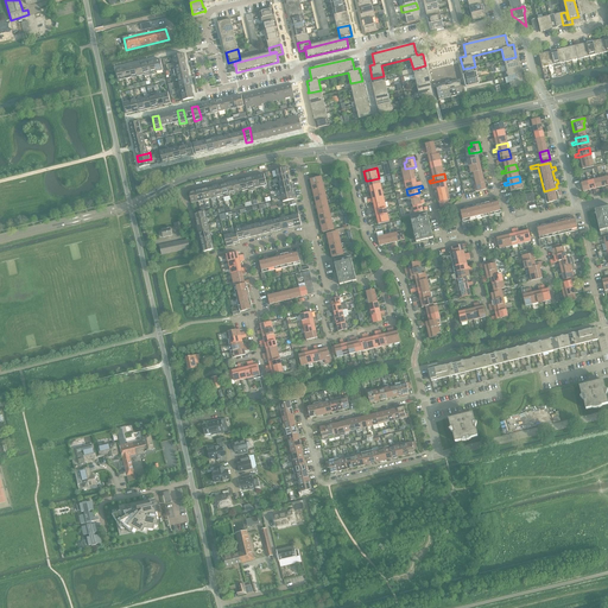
[(557,192),(557,188),(544,191),(546,204),(559,201),(558,196),(562,195),(561,191),(557,192)]
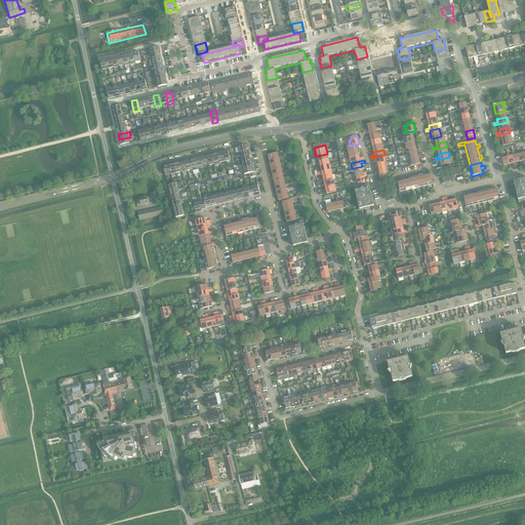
[(460,166),(453,168),(455,175),(462,173),(460,166)]
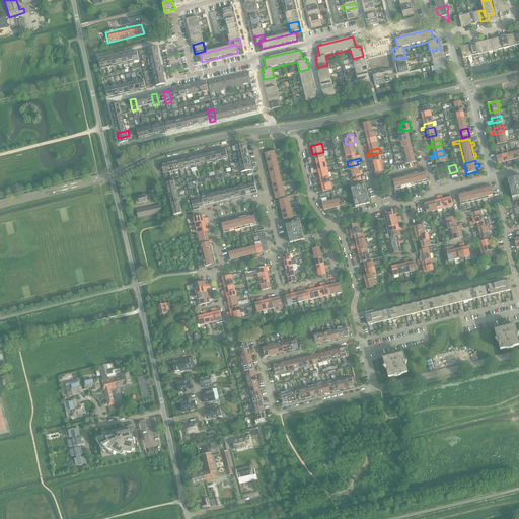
[(418,173),(415,173),(417,184),(428,182),(425,171),(422,172),(421,169),(418,170),(418,173)]
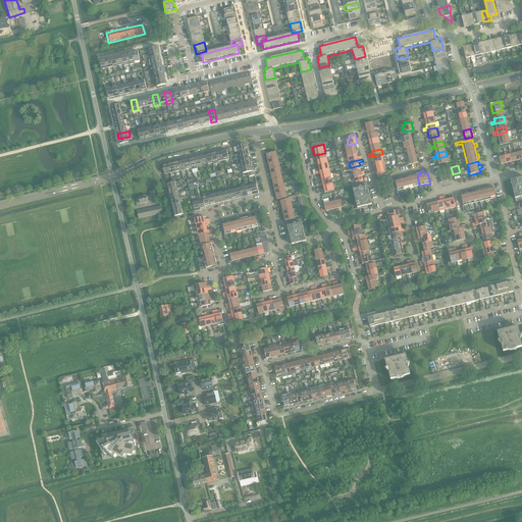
[(398,191),(397,191),(398,198),(401,197),(399,191),(419,186),(417,174),(413,175),(412,173),(409,174),(410,176),(403,178),(402,175),(399,176),(399,178),(395,179),(398,191)]
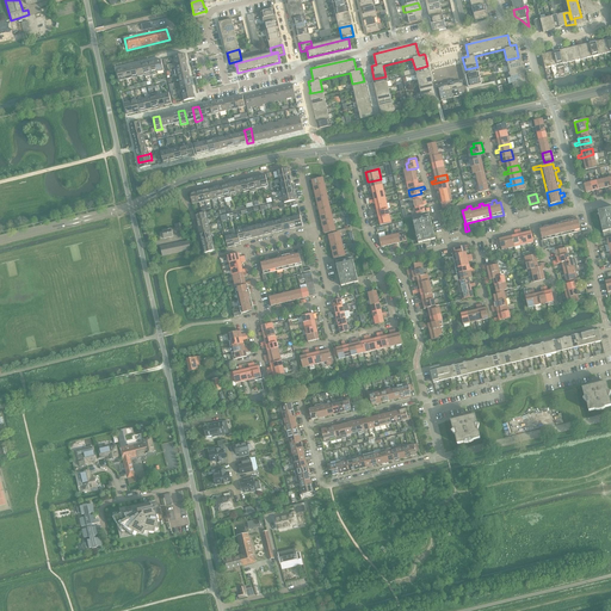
[(610,208),(598,211),(603,233),(604,236),(610,234),(610,208)]
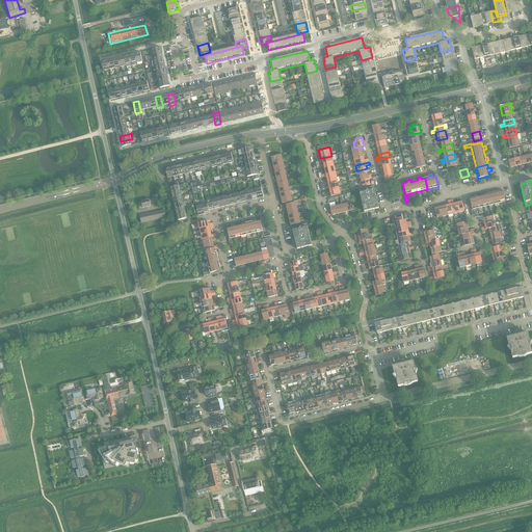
[(374,186),(360,190),(360,193),(365,212),(379,209),(374,190),(375,190),(374,186)]
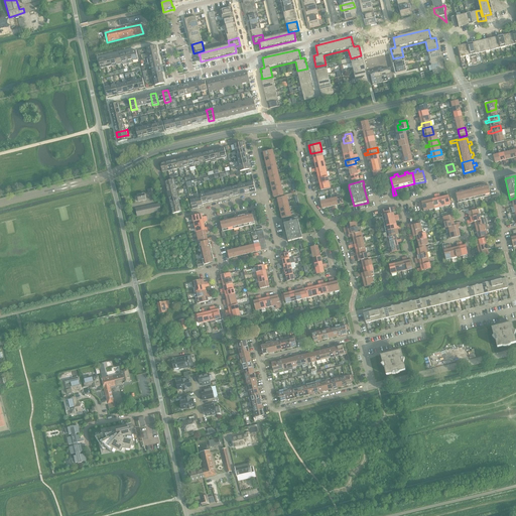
[(480,184),(481,186),(477,187),(480,199),(491,196),(488,184),(484,185),(483,183),(480,184)]
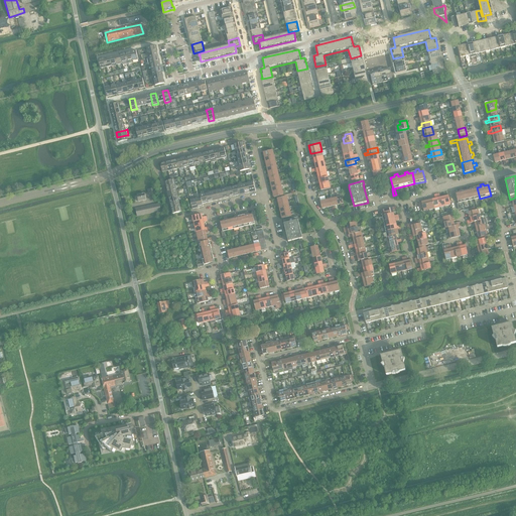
[(461,209),(460,203),(480,199),(477,187),(474,188),(473,185),(470,186),(470,189),(463,190),(462,188),(459,189),(460,191),(456,192),(458,204),(457,204),(459,210),(461,209)]
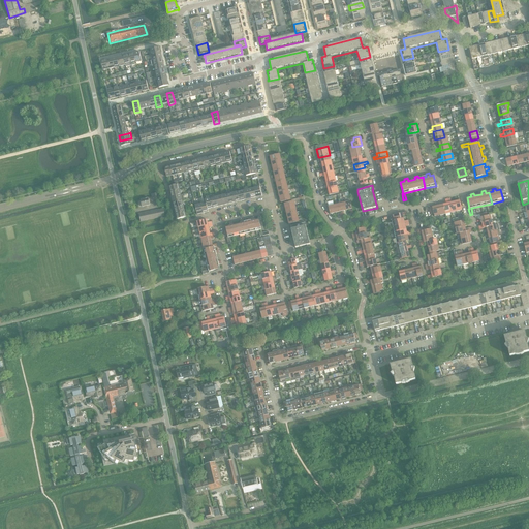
[(149,198),(141,200),(142,207),(150,206),(149,201),(153,200),(160,199),(159,193),(152,194),(152,197),(149,198)]
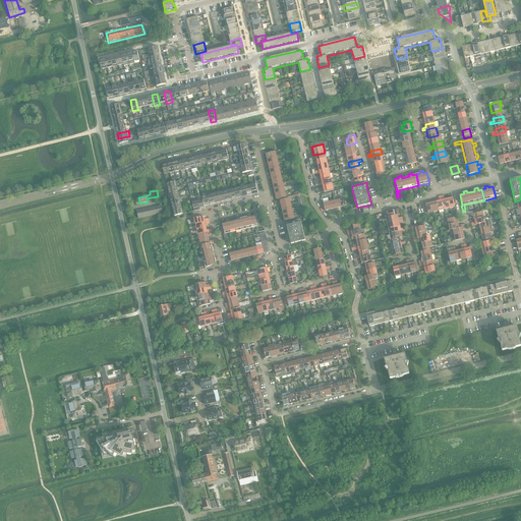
[(450,209),(447,198),(445,199),(444,195),(441,196),(444,210),(450,209)]
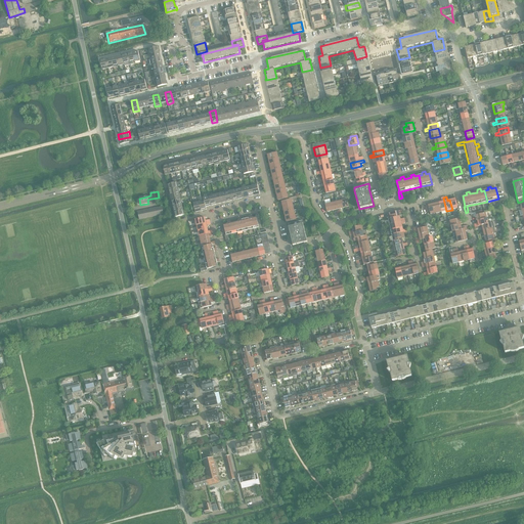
[(428,205),(425,206),(427,213),(430,212),(430,215),(436,213),(434,204),(428,205)]
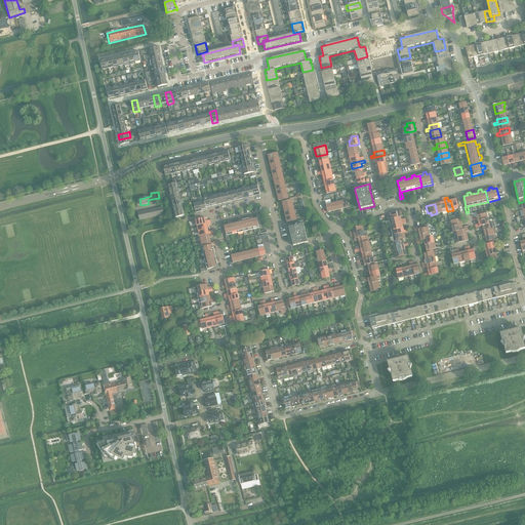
[(164,215),(162,207),(137,212),(139,219),(159,216),(160,218),(164,217),(164,215)]
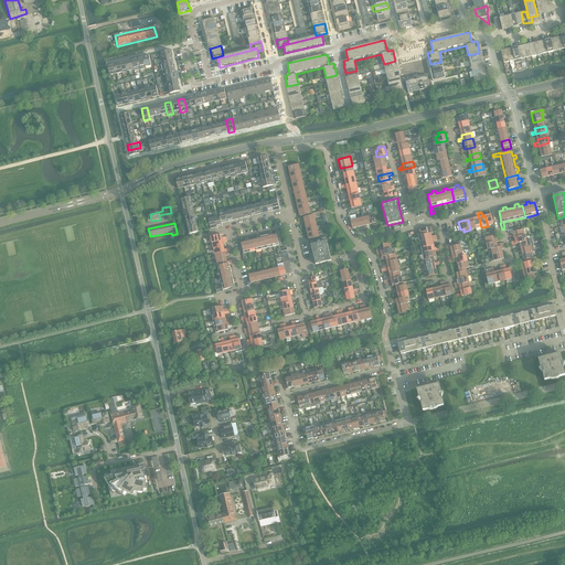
[(430,231),(435,230),(434,226),(419,230),(420,236),(432,234),(430,231)]
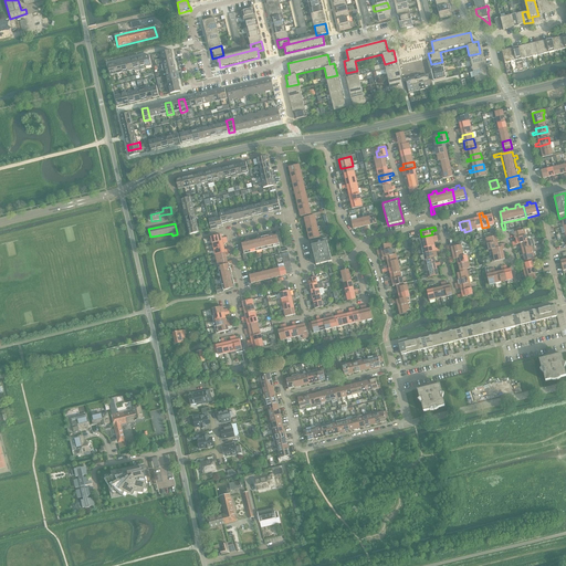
[(513,229),(514,232),(515,239),(526,237),(524,230),(522,231),(521,228),(513,229)]
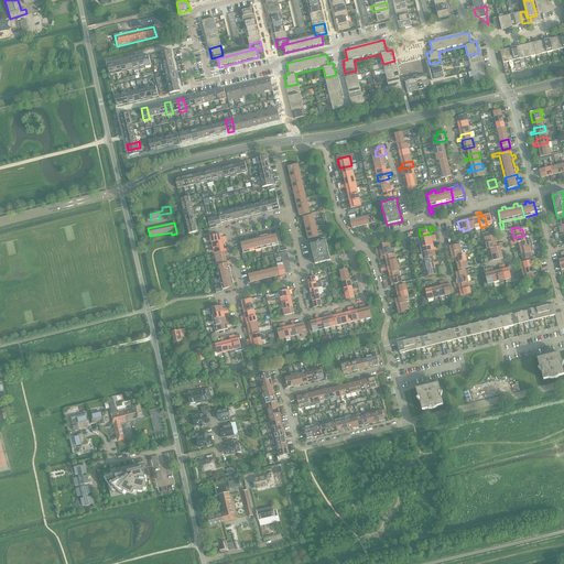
[(279,245),(278,239),(275,234),(271,235),(271,231),(268,232),(268,235),(264,236),(267,248),(279,245)]
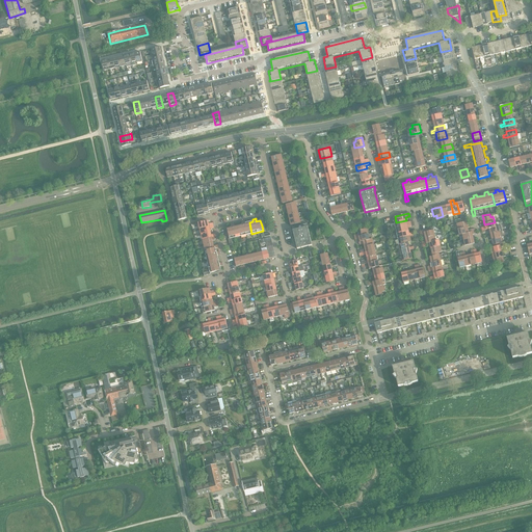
[(227,228),(230,239),(229,239),(230,245),(233,245),(231,239),(251,234),(249,222),(245,223),(244,221),(241,221),(242,224),(234,227),(234,223),(231,224),(231,227),(227,228)]
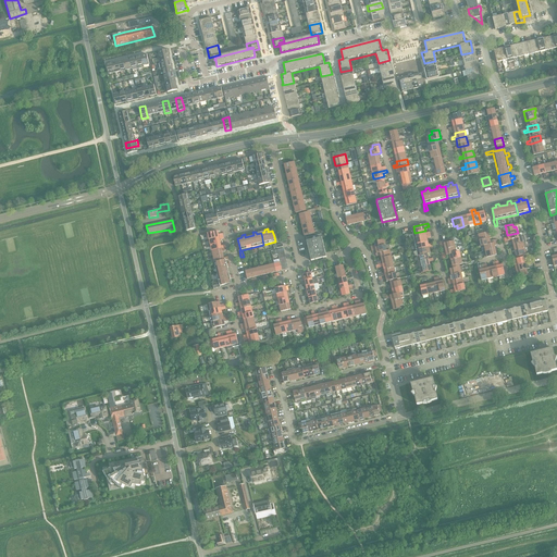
[(519,238),(519,237),(518,233),(507,235),(508,238),(504,238),(505,242),(508,242),(512,240),(511,239),(519,238)]
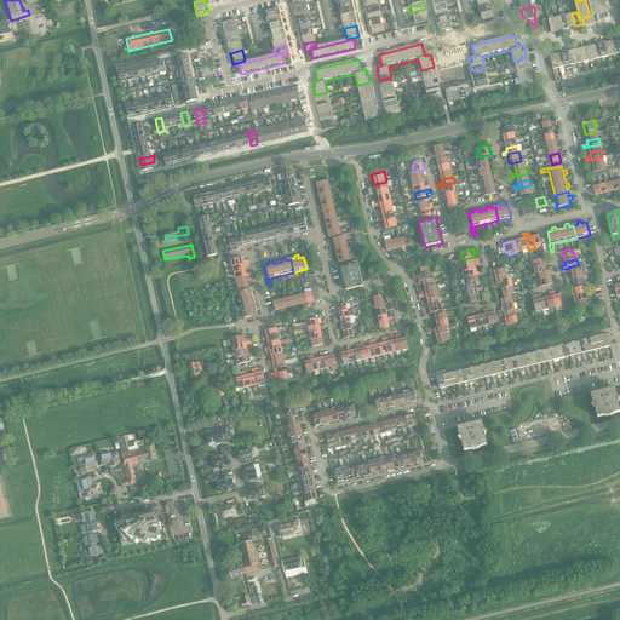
[(342,269),(346,291),(363,287),(359,265),(357,260),(340,265),(342,269)]
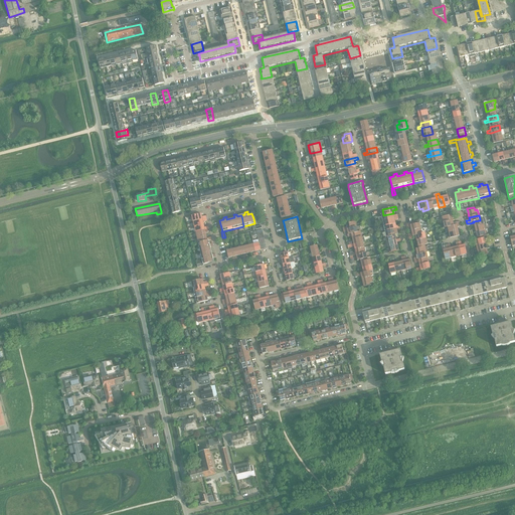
[(395,220),(400,219),(400,216),(382,220),(384,226),(395,223),(395,220)]
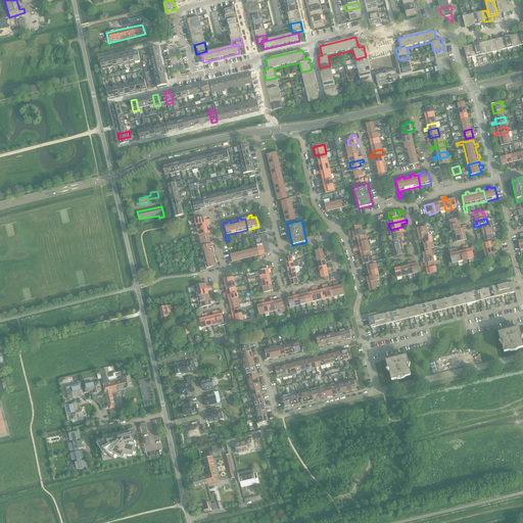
[(209,222),(196,225),(197,231),(207,228),(206,226),(210,225),(209,222)]
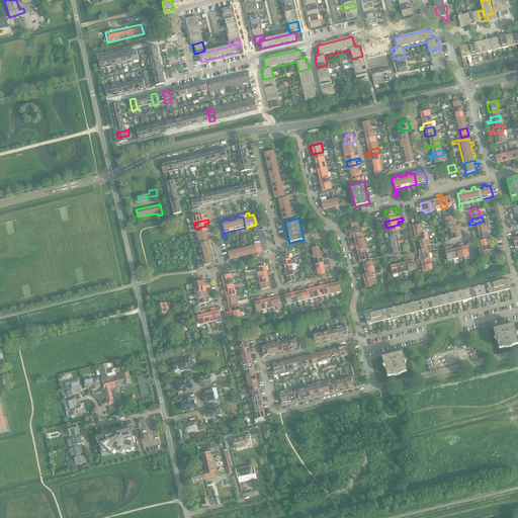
[(412,224),(413,227),(414,232),(423,230),(422,225),(419,225),(419,222),(412,224)]
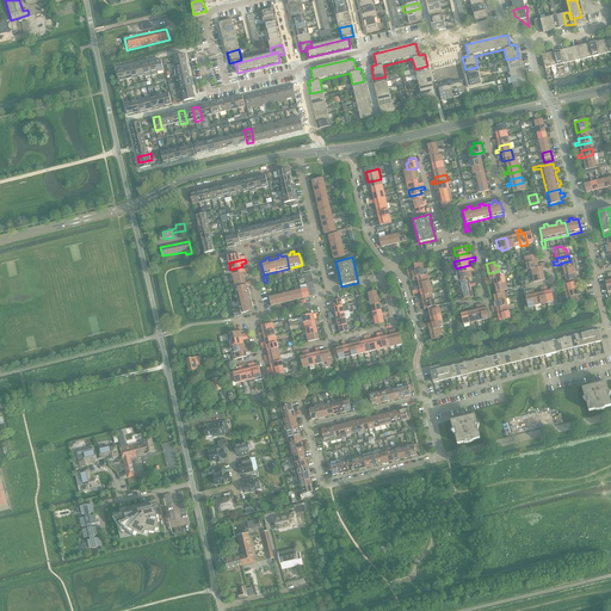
[(421,263),(411,265),(411,269),(407,270),(407,273),(423,270),(421,263)]
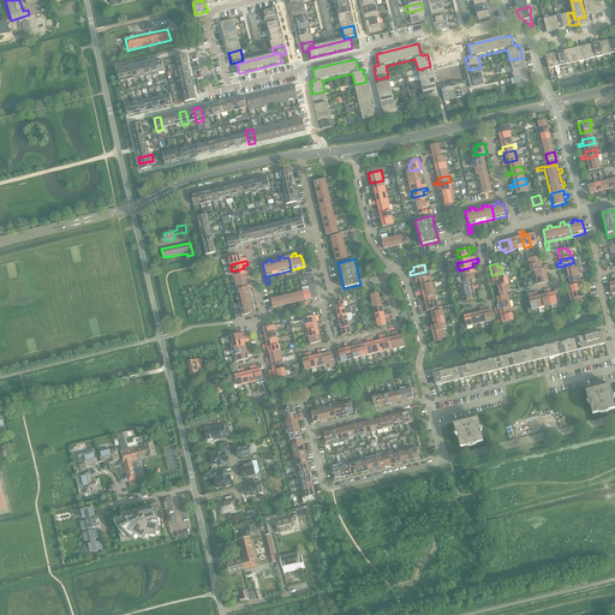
[(459,270),(458,270),(460,276),(478,272),(478,269),(473,270),(472,267),(459,270)]
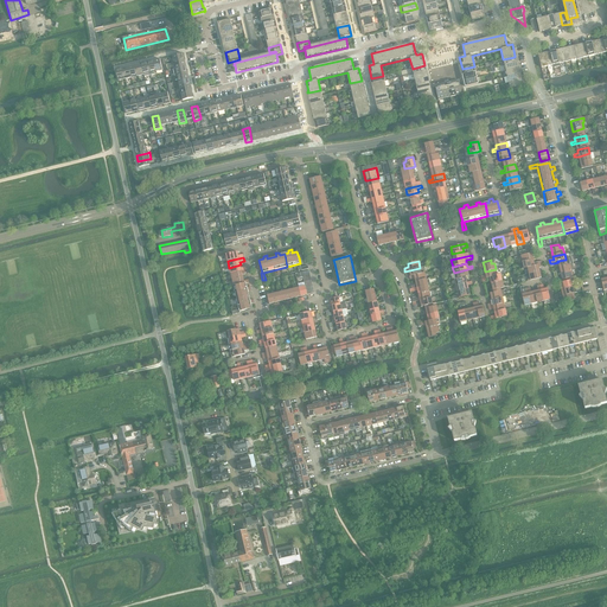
[(535,266),(528,268),(529,274),(540,272),(540,268),(543,267),(543,264),(540,264),(535,266)]
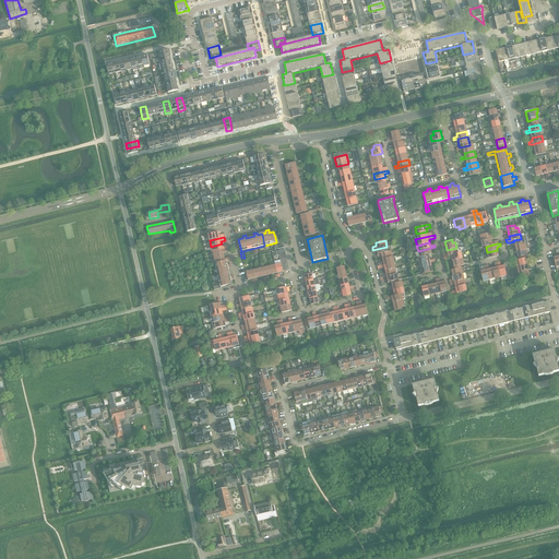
[(429,254),(432,254),(431,251),(436,250),(435,247),(418,251),(419,257),(421,257),(429,254)]
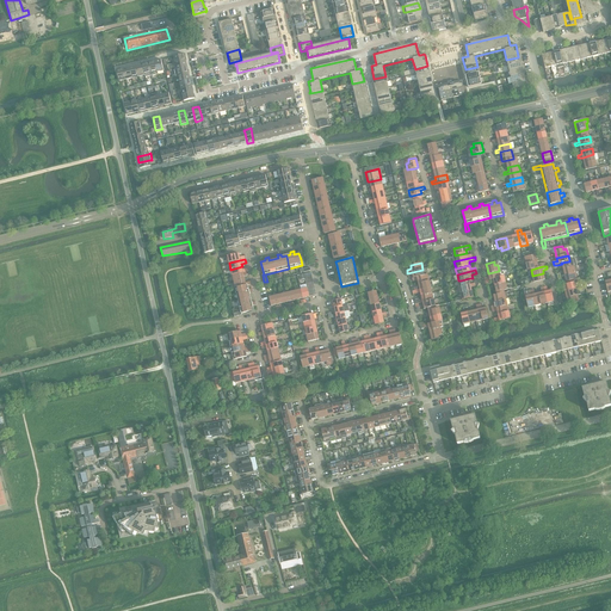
[(489,277),(485,278),(485,282),(488,281),(493,279),(501,277),(499,271),(488,273),(489,277)]
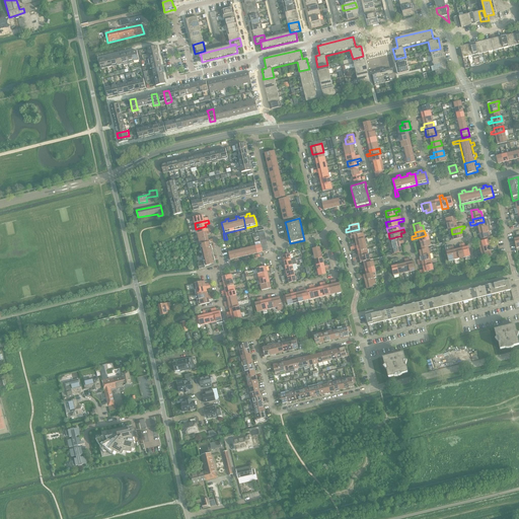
[(211,231),(198,234),(199,239),(208,237),(208,234),(211,233),(211,231)]
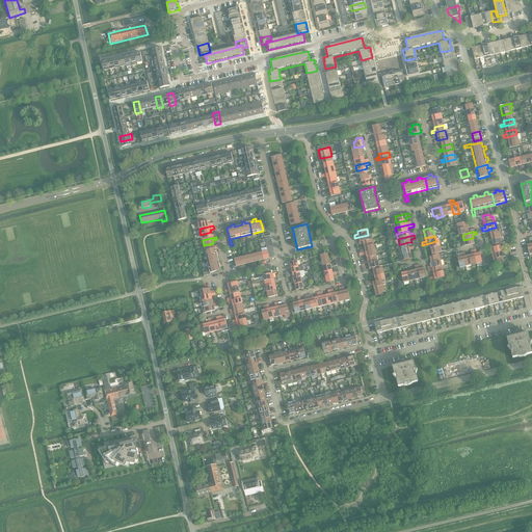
[(503,243),(501,238),(491,240),(493,246),(494,247),(500,246),(500,245),(500,244),(503,243)]
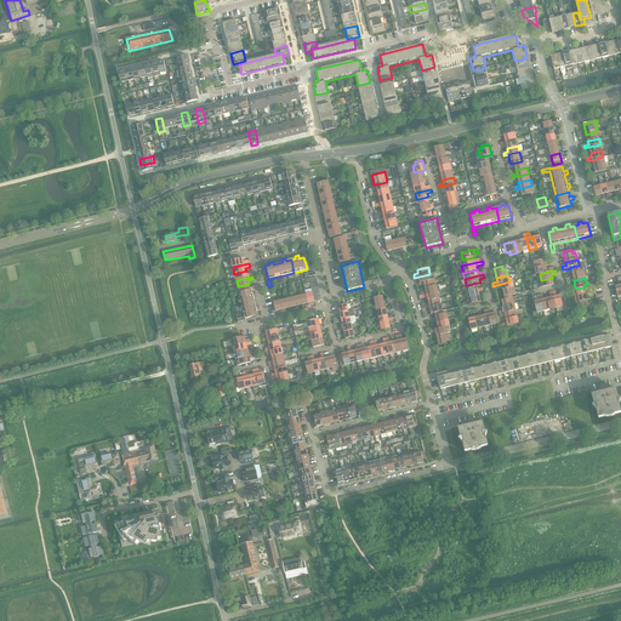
[(426,292),(419,294),(419,296),(422,296),(438,292),(440,291),(439,285),(437,285),(425,289),(426,292)]
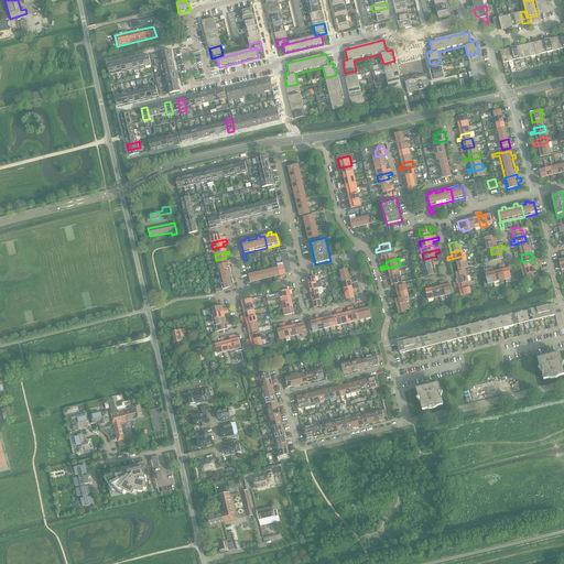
[(435,269),(435,266),(442,263),(442,261),(438,262),(434,262),(424,266),(425,271),(435,269)]
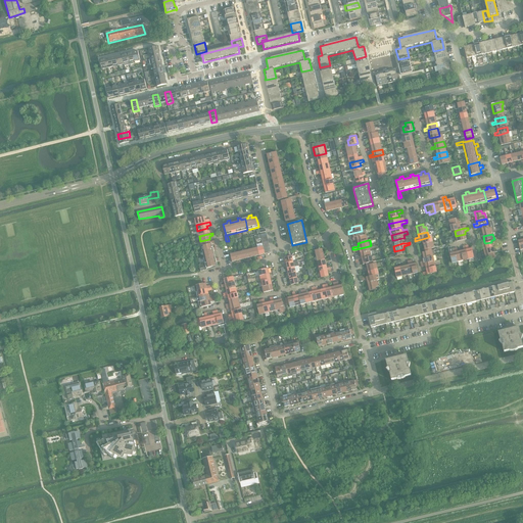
[(431,248),(438,247),(438,245),(434,246),(433,242),(423,244),(425,251),(425,252),(432,250),(431,249),(431,248)]
